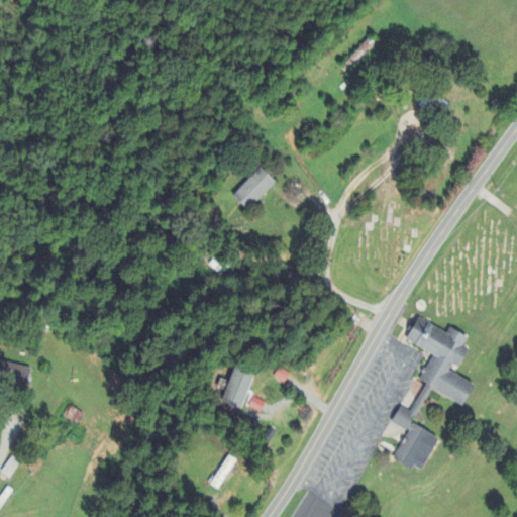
[(276,183),(262,169),(234,198),(249,212),(276,183)]
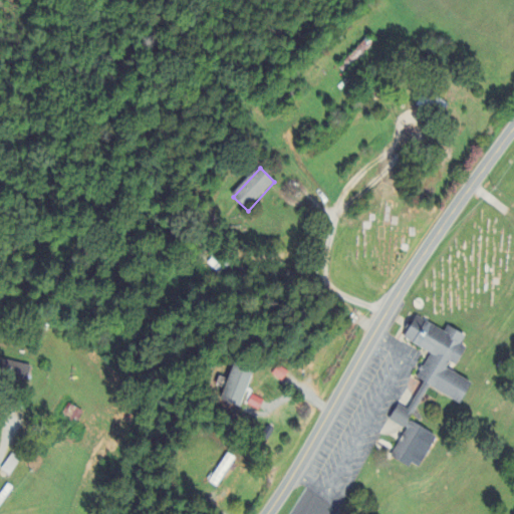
[(418,313),(446,329),(449,324),(466,334),(461,343),(468,347),(458,364),(451,361),(448,367),(474,382),(462,404),(431,387),(412,420),(439,436),(421,467),(414,462),(411,468),(392,457),(408,430),(391,420),(401,403),(410,409),(426,380),(418,376),(433,352),(405,336),(418,313)]
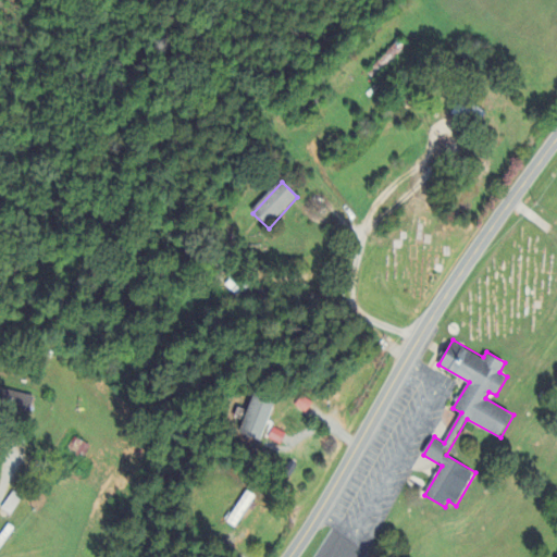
[(35,398),(22,395),(17,409),(32,412),(35,398)]
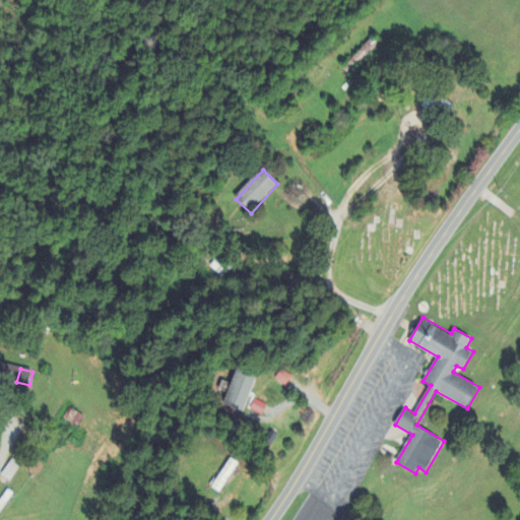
[(243,413),(259,377),(239,369),(223,405),(243,413)]
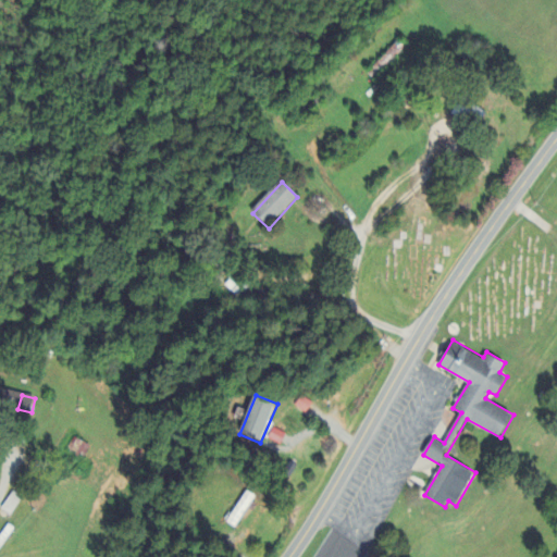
[(296,406),(307,415),(313,405),(302,397),(296,406)]
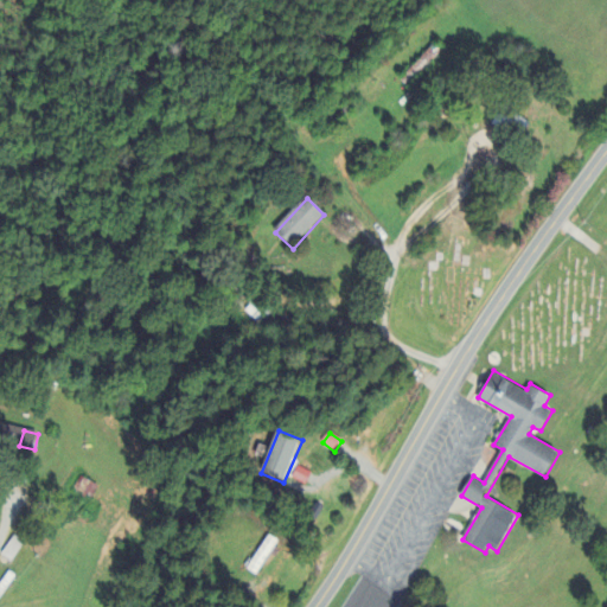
[(93,502),(98,486),(81,478),(74,492),(93,502)]
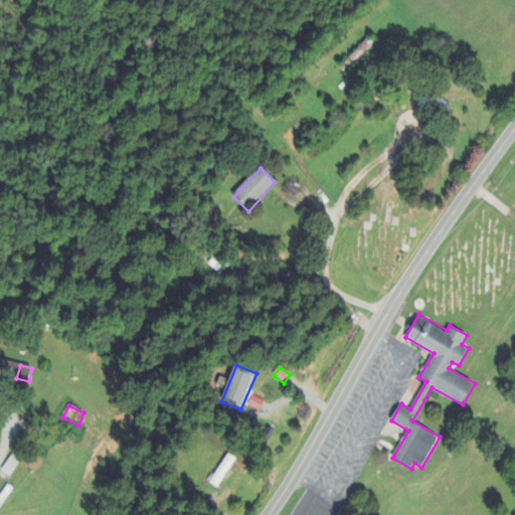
[(4,473),(12,477),(20,460),(12,456),(4,473)]
